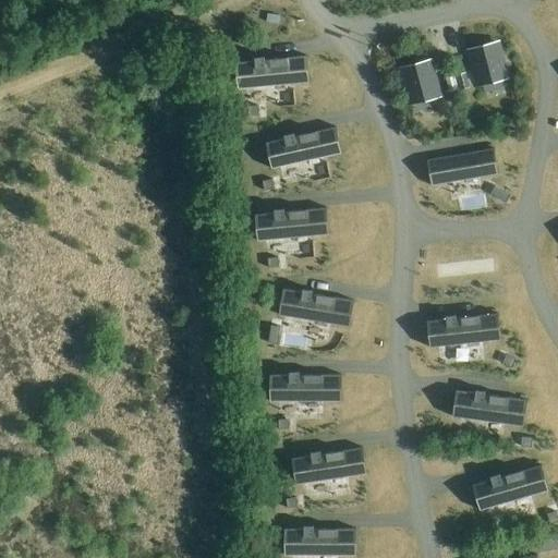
[(510,77),(500,39),(466,49),(476,87),(510,77)]
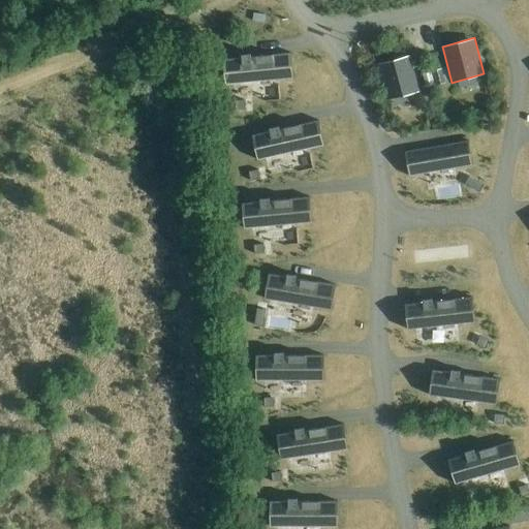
[(288,54),(227,59),(229,84),(290,79),(288,54)]
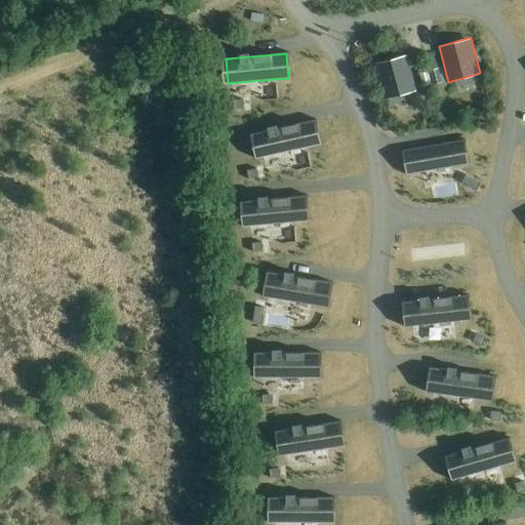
[(416,91),(407,54),(375,63),(386,99),(416,91)]
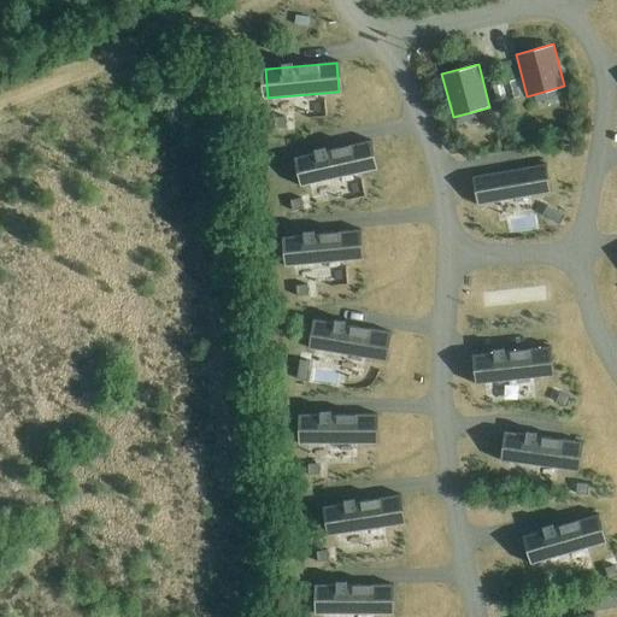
[(516,80),(503,83),(507,99),(519,97),(516,80)]
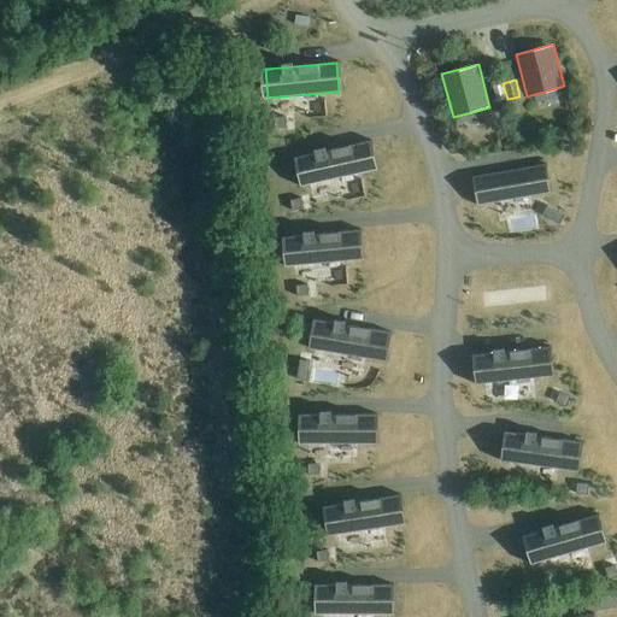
[(501,84),(492,87),(495,101),(506,99),(501,84)]
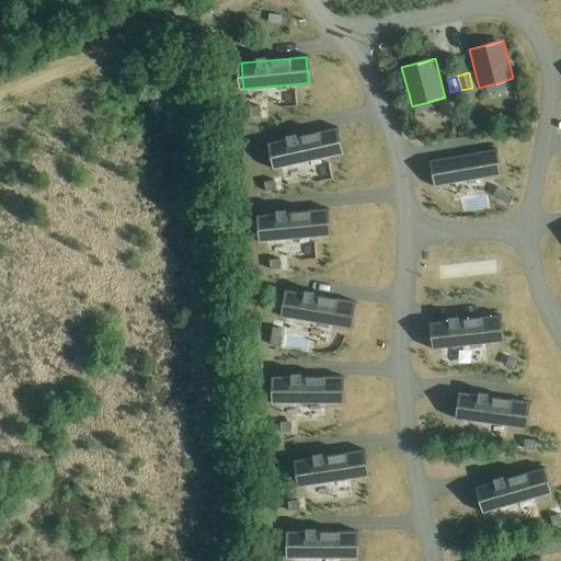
[(260,106),(250,106),(251,117),(261,116),(260,106)]
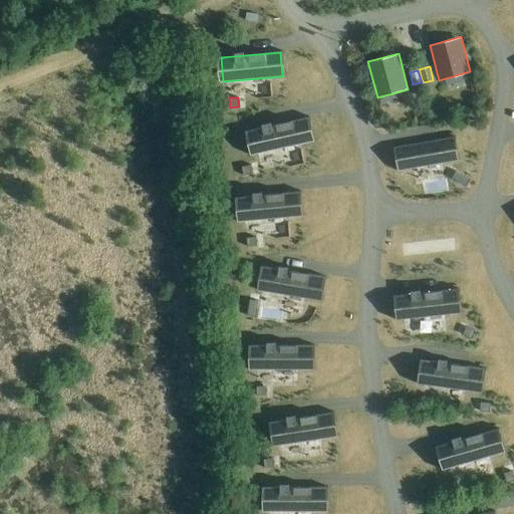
[(308,118),(245,132),(250,156),(313,143),(308,118)]
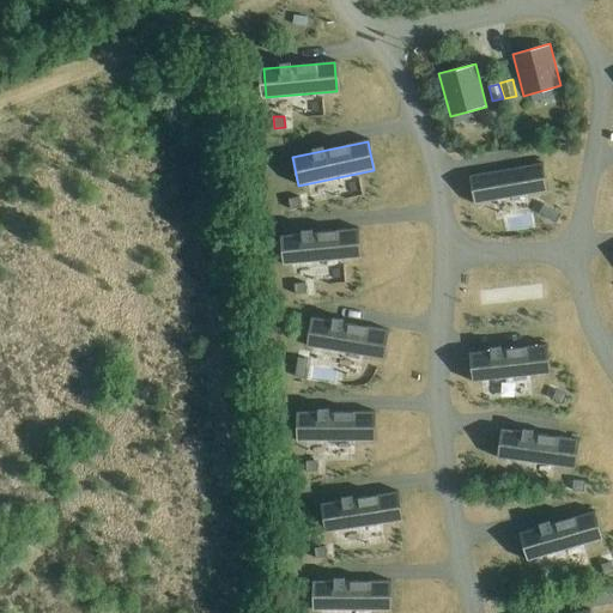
[(539,163),(473,175),(478,204),(545,192),(539,163)]
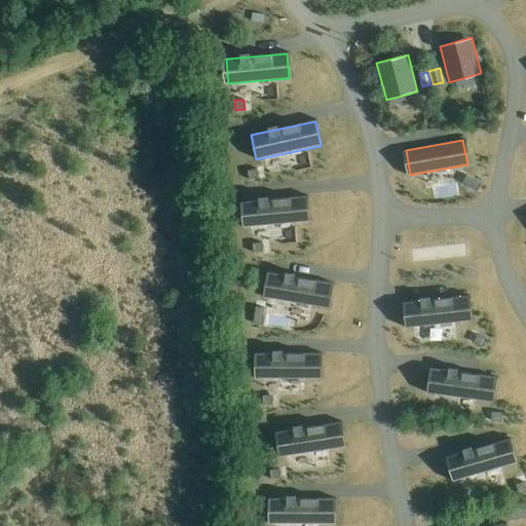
[(257,168),(248,171),(250,180),(259,178),(257,168)]
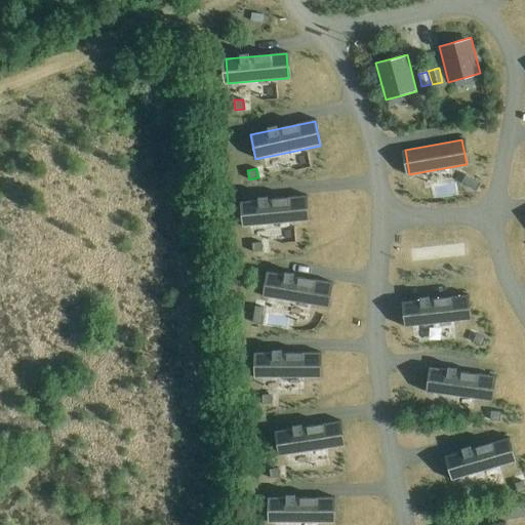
[(466,174),(461,183),(476,191),(480,183),(466,174)]
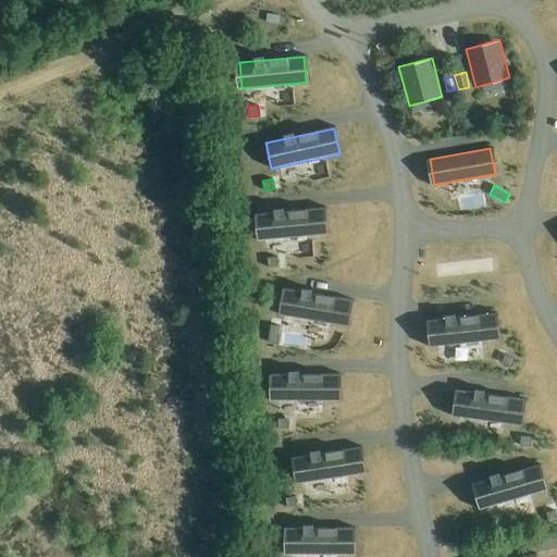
[(323,208),(258,213),(261,240),(325,234),(323,208)]
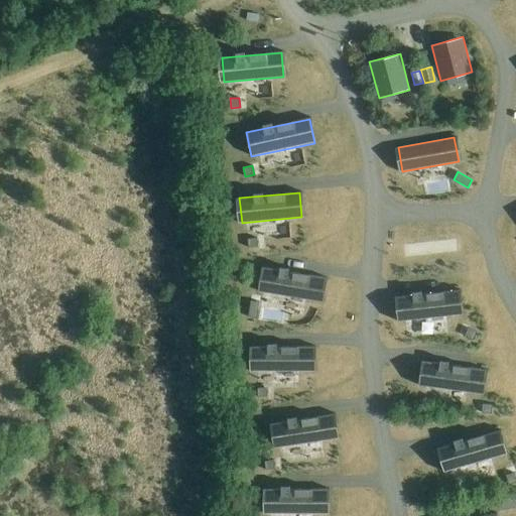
[(257,238),(248,239),(249,248),(258,247),(257,238)]
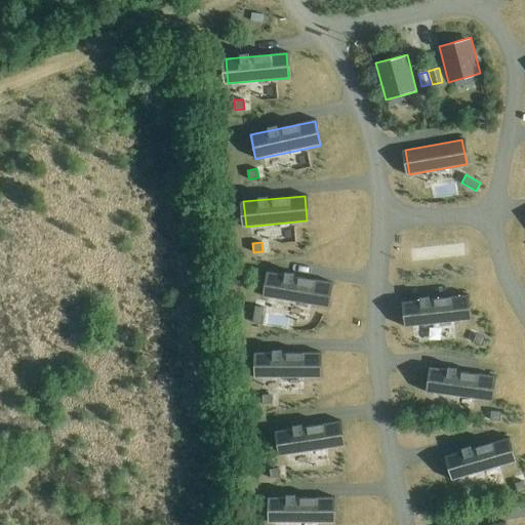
[(270,272),(266,296),(326,307),(330,282),(270,272)]
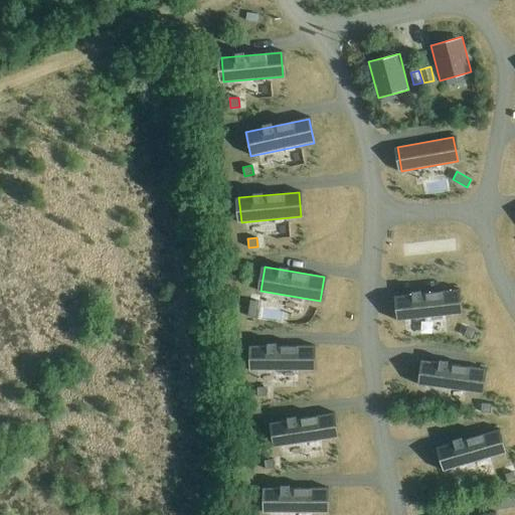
[(457,290),(397,296),(399,321),(460,314),(457,290)]
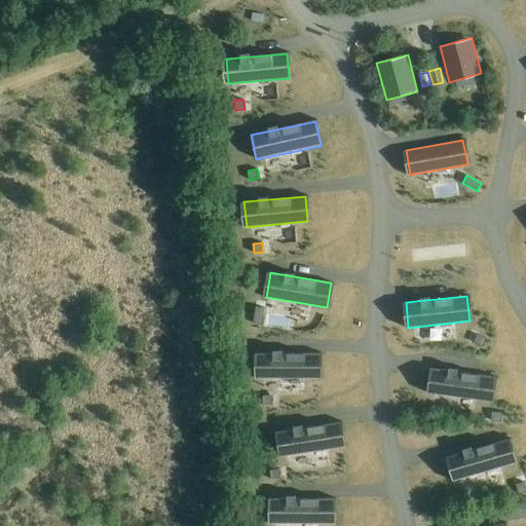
[(256,306),(253,323),(262,325),(265,308),(256,306)]
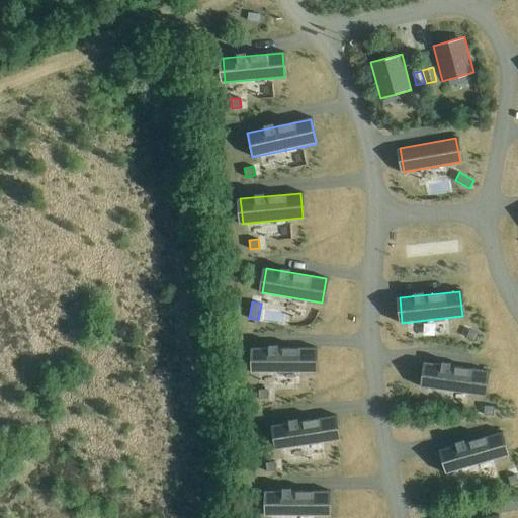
[(470,329),(466,337),(476,341),(479,333),(470,329)]
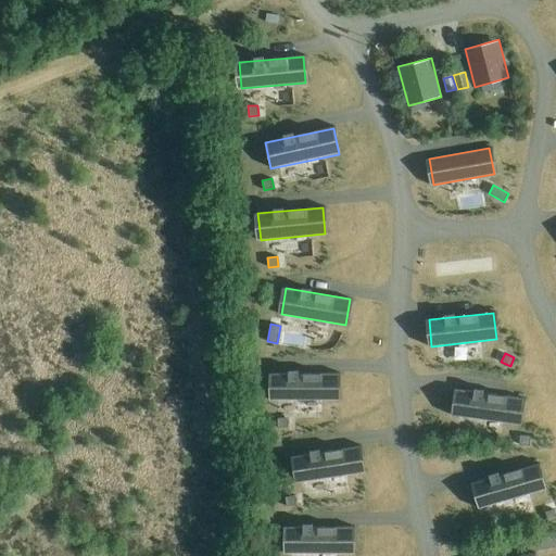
[(273,374),(273,400),(338,400),(338,374),(273,374)]
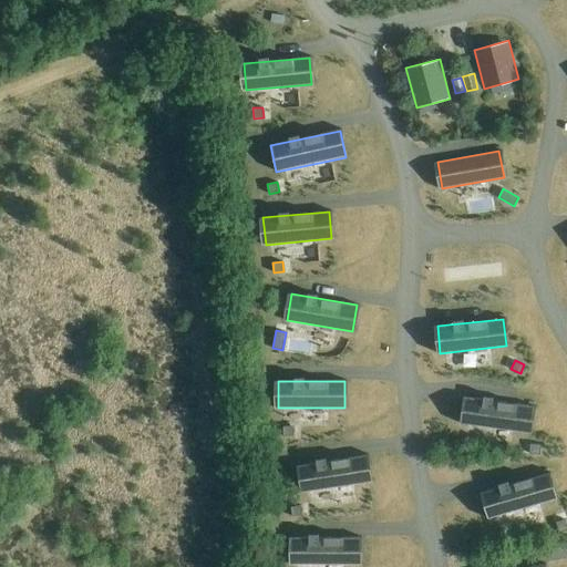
[(467,397),(463,424),(529,433),(533,405),(467,397)]
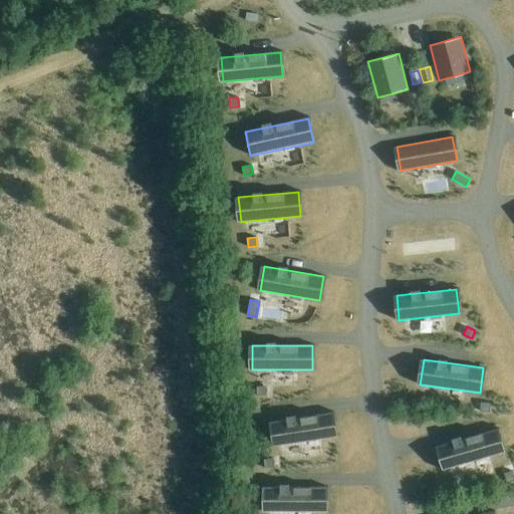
[(257,387),(257,396),(266,396),(266,387),(257,387)]
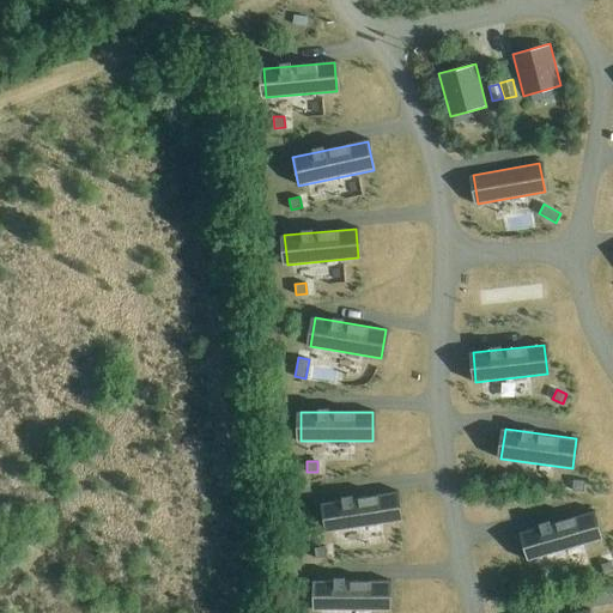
[(574,480),(572,491),(584,491),(584,480),(574,480)]
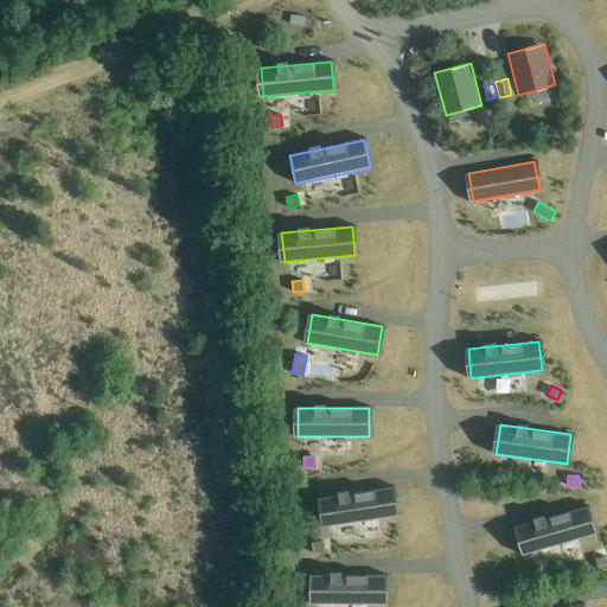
[(391,487),(321,498),(326,526),(396,516),(391,487)]
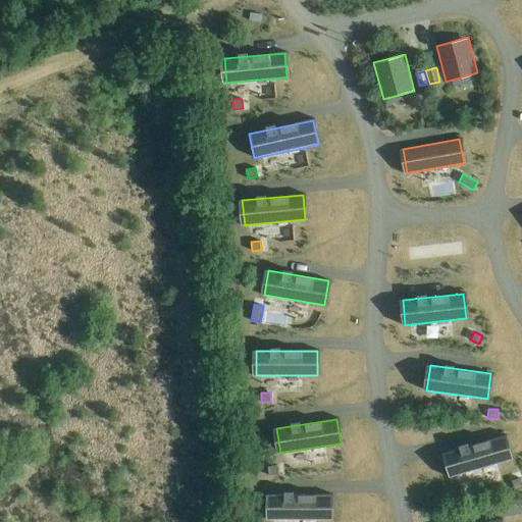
[(504,435),(446,453),(452,476),(511,460),(504,435)]
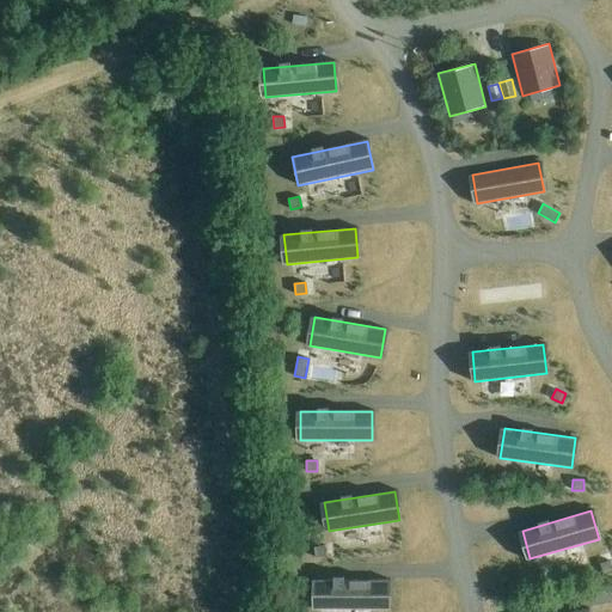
[(325,545),(314,548),(316,557),(326,556),(325,545)]
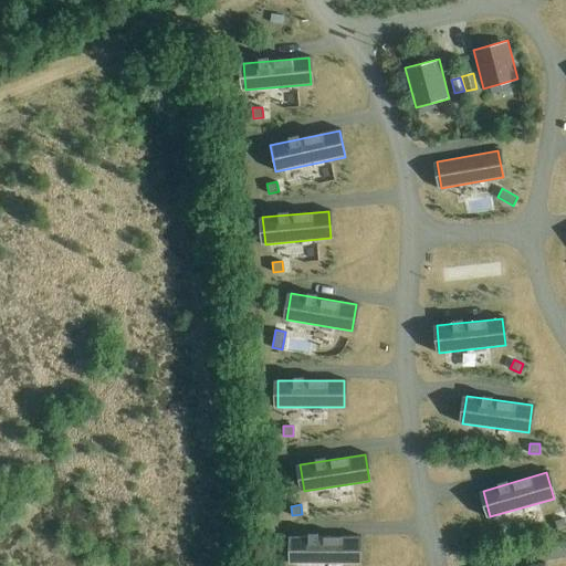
[(565,523),(564,519),(555,521),(558,532),(565,528),(565,523)]
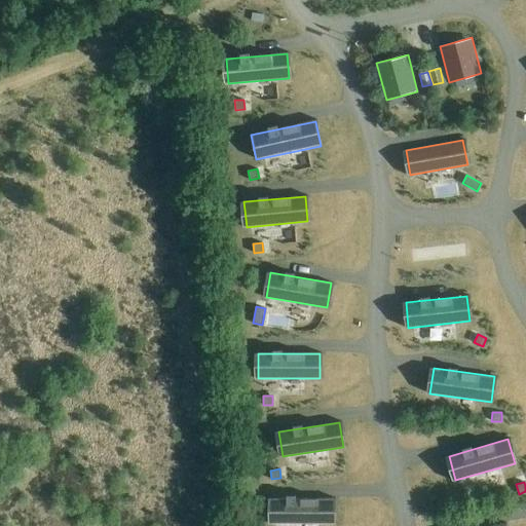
[(271,498),(271,523),(333,523),(333,498),(271,498)]
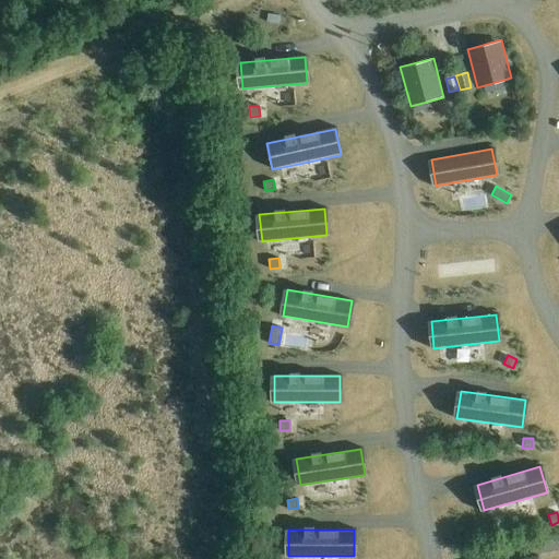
All buildings are outlined.
